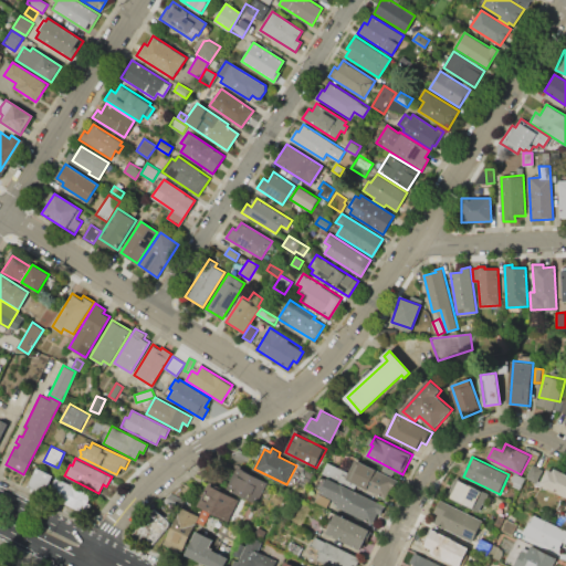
[(329,462),(350,473),(358,459),(400,481),(390,500),(359,484),(356,490),(324,473),(329,462)]
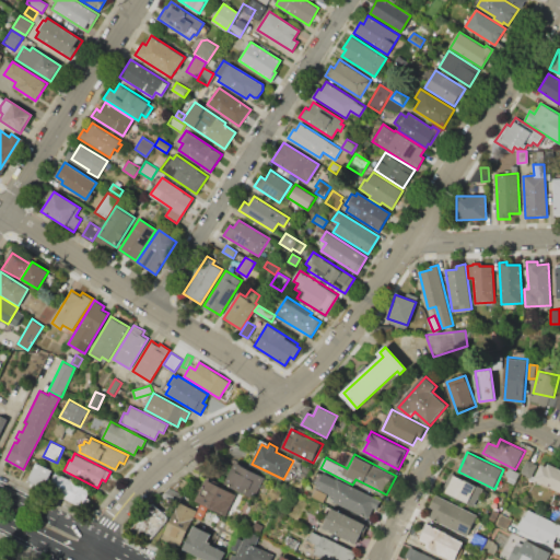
[(528,459),(538,465),(532,478),(521,473),(528,459)]
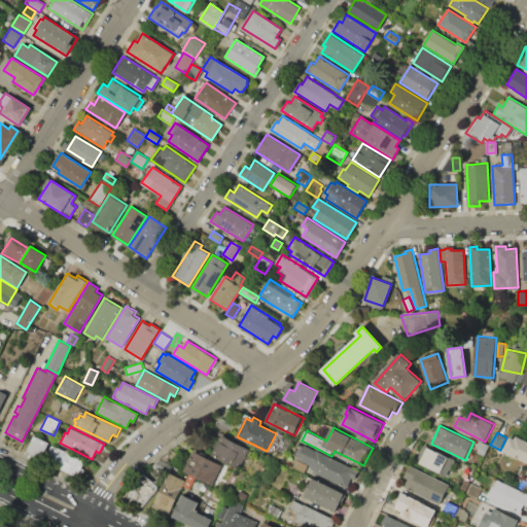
[(250,449),(243,461),(231,455),(227,462),(211,454),(221,434),(250,449)]
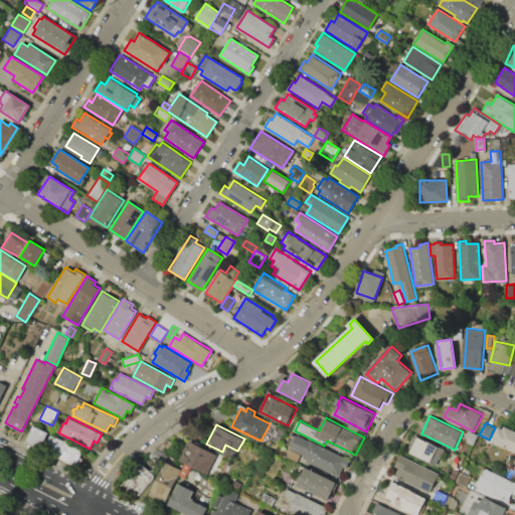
[(351,424),(361,430),(359,435),(349,428),(351,424)]
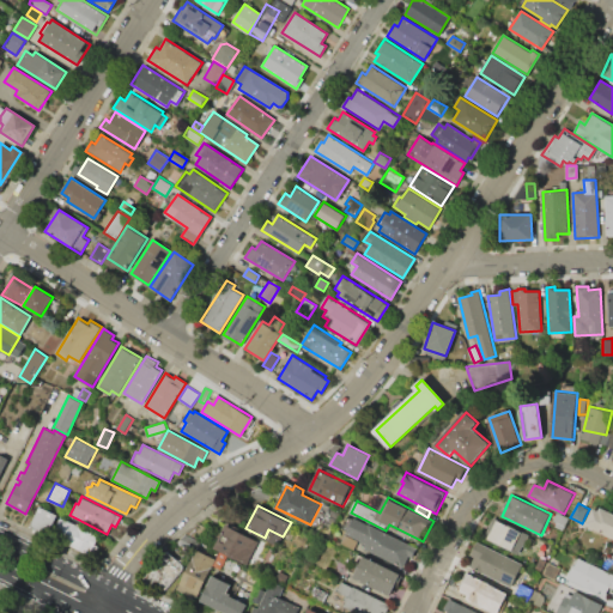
[(40,507),(58,514),(48,534),(31,526),(40,507)]
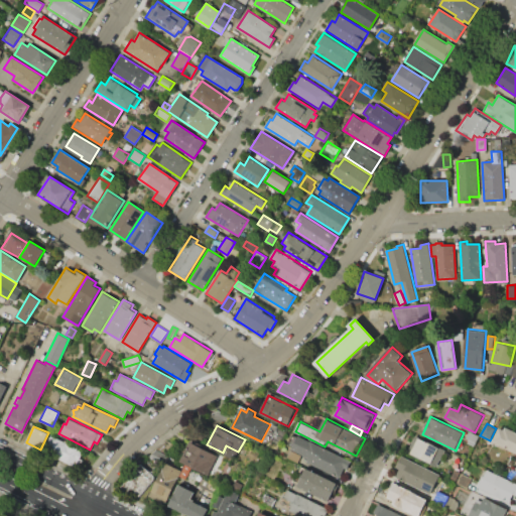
[(500,428),(505,430),(507,426),(515,430),(515,453),(493,441),(500,428)]
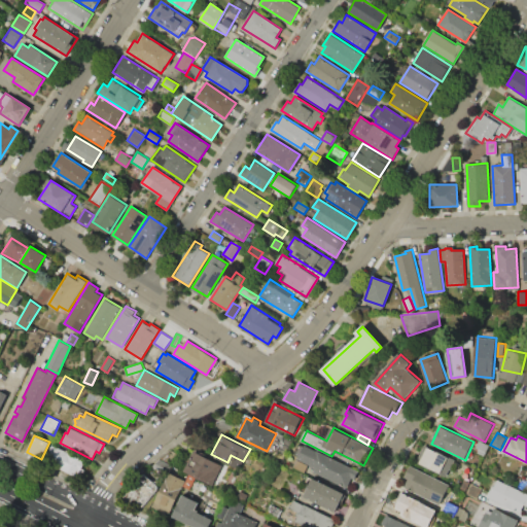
[(53,445),(84,460),(76,476),(44,460),(53,445)]
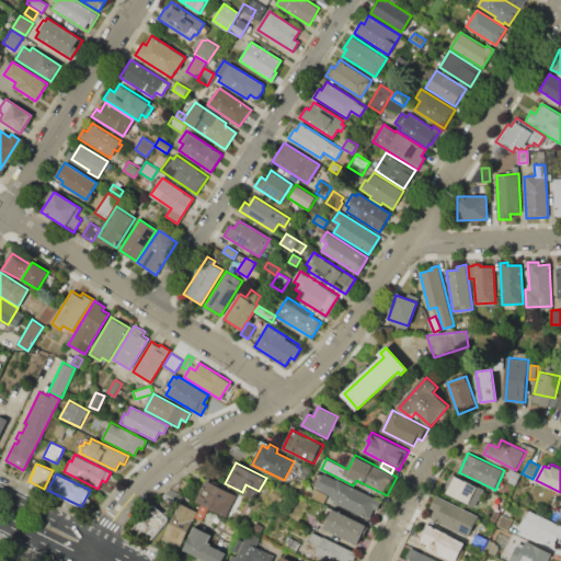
[(328,473),(385,503),(381,508),(378,507),(371,519),(338,502),(339,497),(320,488),(328,473)]
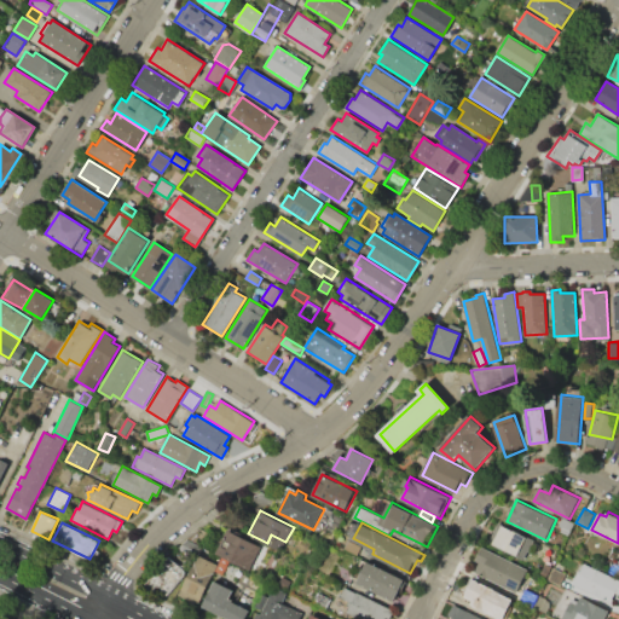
[(501,522),(536,541),(526,560),(491,543),(501,522)]
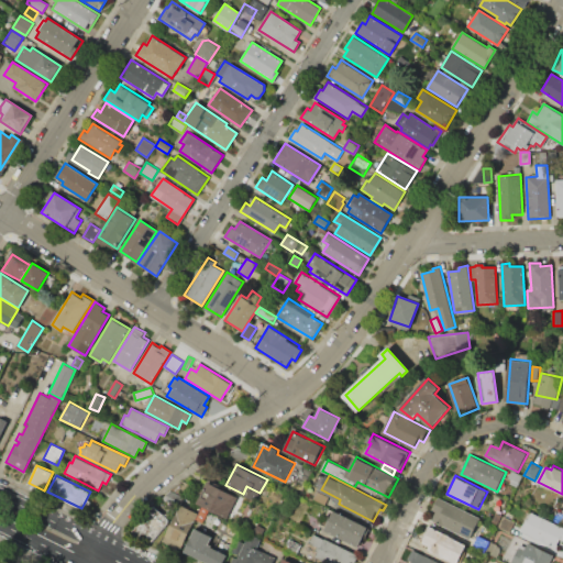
[(208,482),(239,497),(228,518),(197,503),(208,482)]
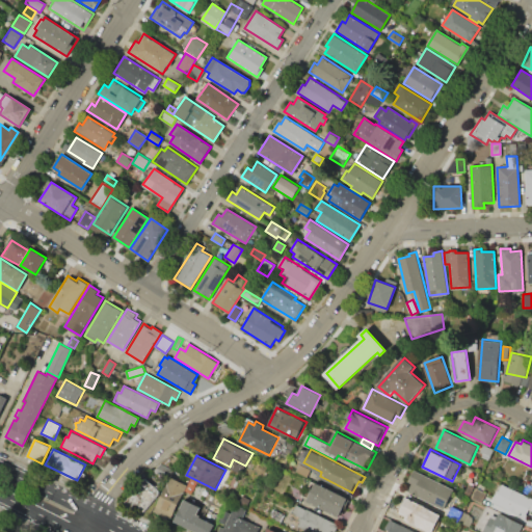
[(178,473),(176,478),(158,469),(160,463),(178,473)]
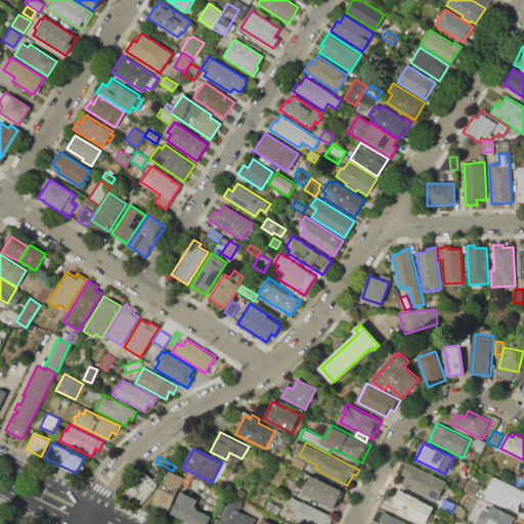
[(297,456),(308,463),(305,470),(294,464),(297,456)]
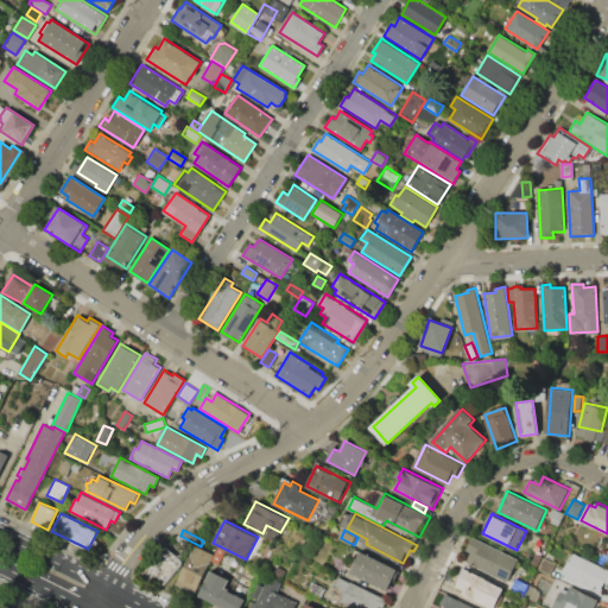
[(475,537),(520,559),(508,582),(468,562),(473,552),(469,550),(475,537)]
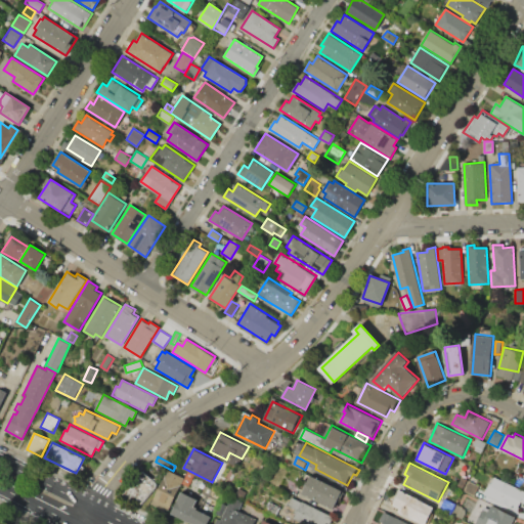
[(169,470),(184,478),(168,512),(151,504),(169,470)]
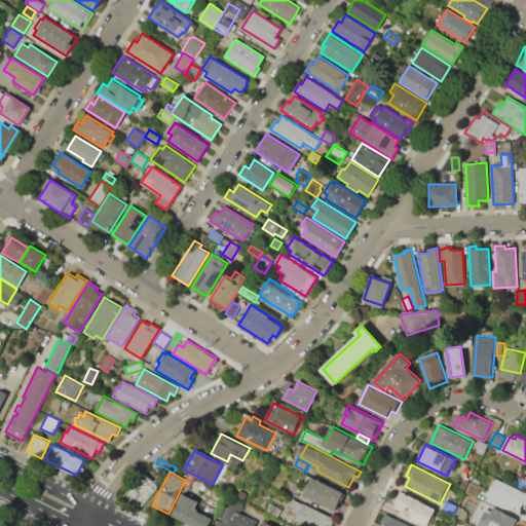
[(144,474),(158,487),(142,505),(134,498),(132,501),(124,495),(144,474)]
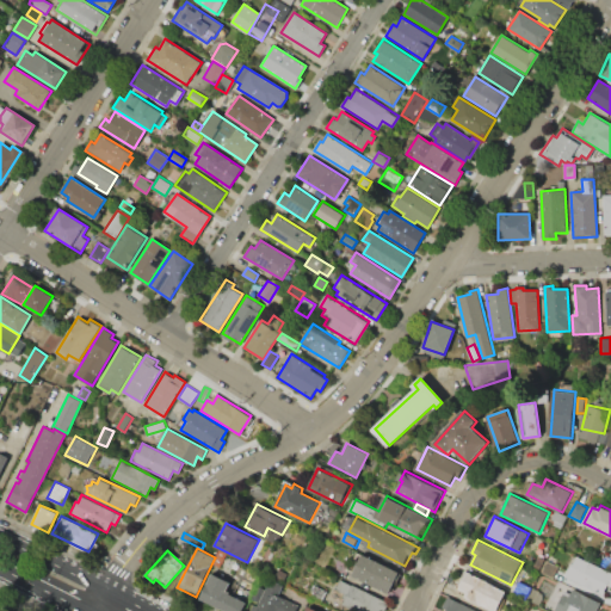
[(220,550),(228,555),(221,568),(213,565),(220,550)]
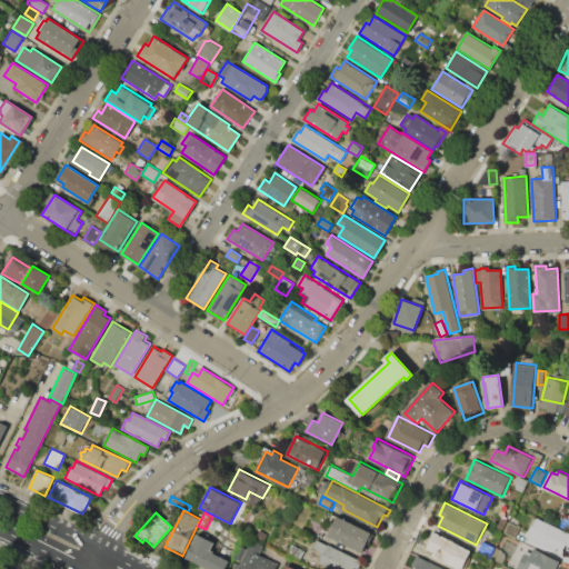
[(340,516),(376,533),(371,545),(369,543),(365,552),(330,536),(340,516)]
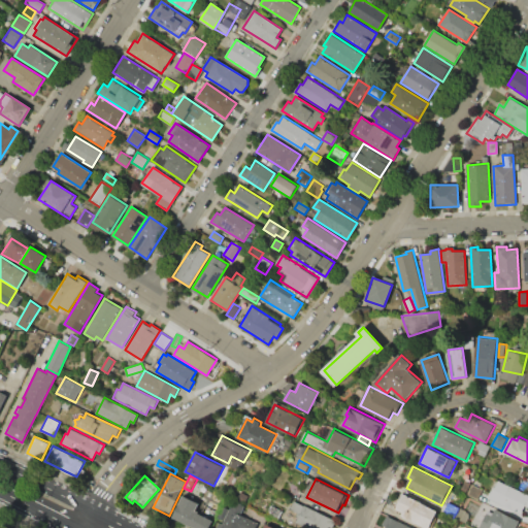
[(477,498),(462,490),(468,479),(484,487),(477,498)]
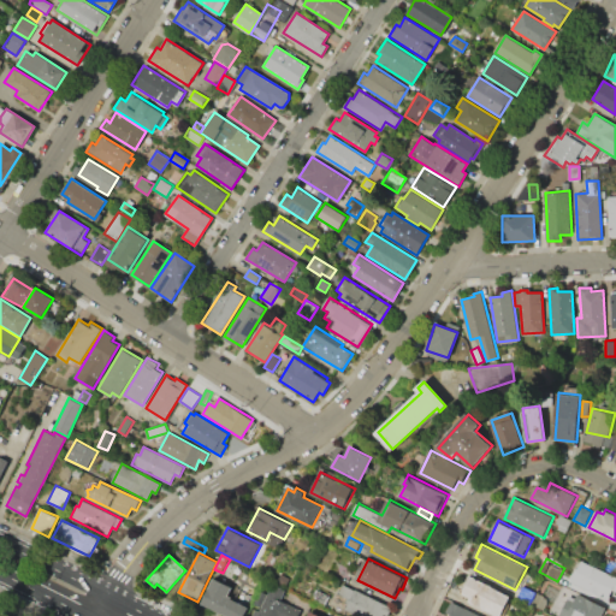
[(582,561),(615,578),(615,591),(612,590),(605,604),(568,584),(576,569),(578,569),(582,561)]
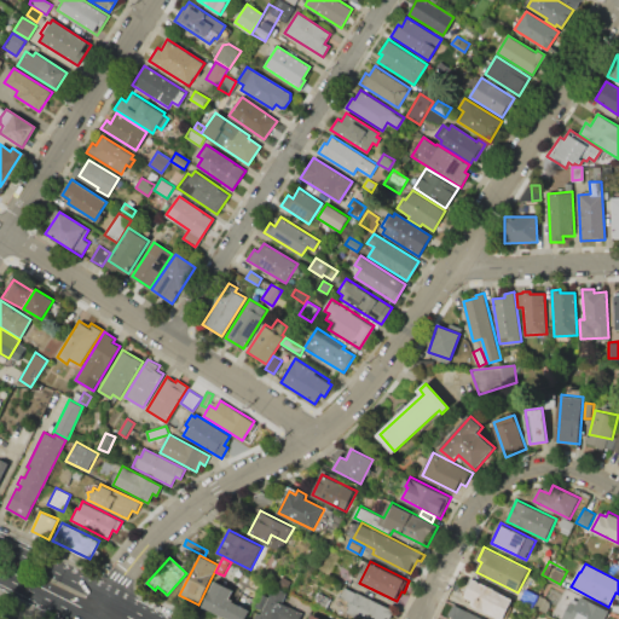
[(475,578),(508,595),(497,617),(474,605),(479,594),(469,589),(475,578)]
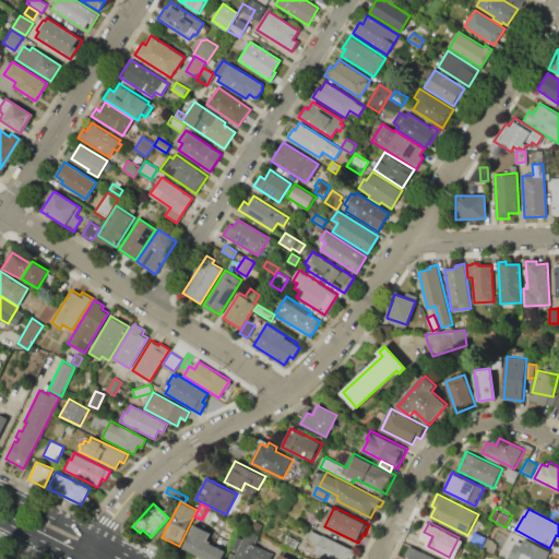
[(195,525),(212,533),(209,539),(212,542),(212,544),(227,551),(223,558),(206,558),(183,547),(195,525)]
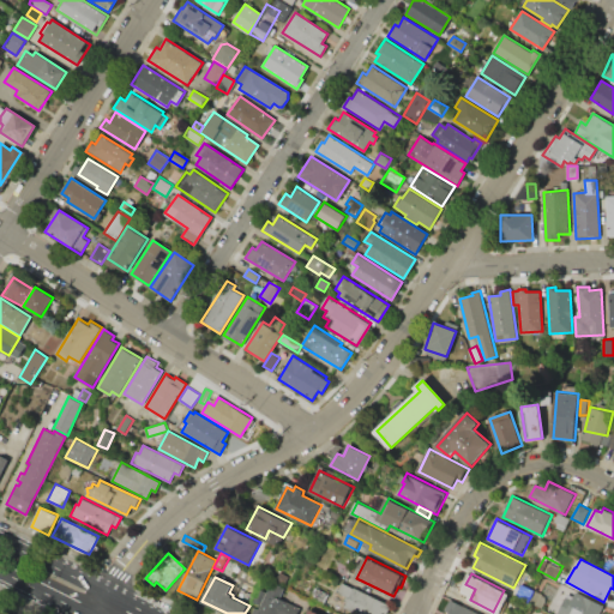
[(274,582),(287,589),(282,600),(301,609),(299,613),(253,613),(258,607),(254,605),(263,588),(269,591),(274,582)]
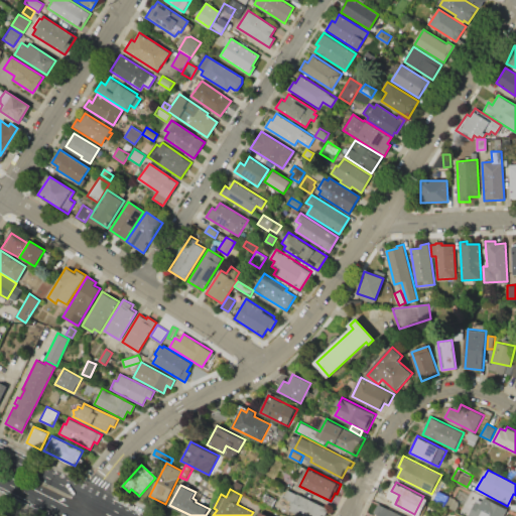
[(289,490),(299,495),(299,494),(331,509),(327,515),(324,514),(323,515),(301,515),(291,511),(295,503),(285,498),(289,490)]
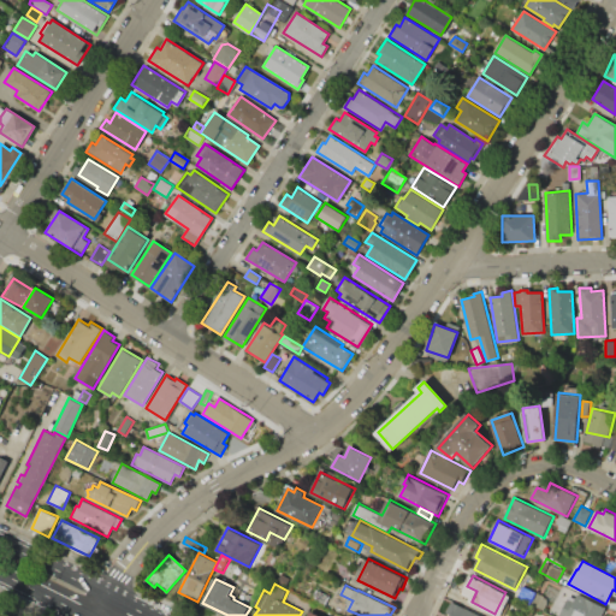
[(525,586),(538,593),(532,603),(520,597),(525,586)]
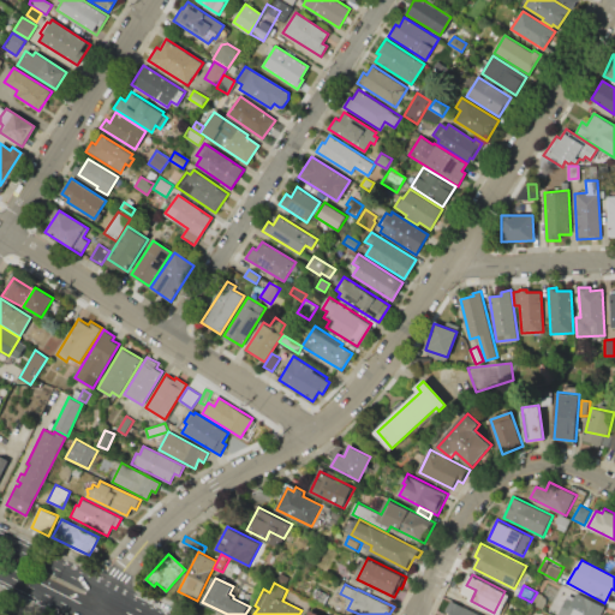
[(317,589),(332,596),(327,604),(314,597),(317,589)]
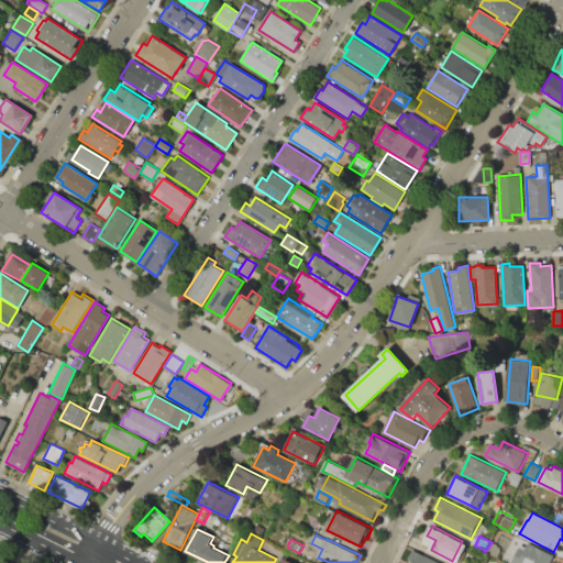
[(529,543),(554,556),(550,562),(512,562),(520,548),(525,551),(529,543)]
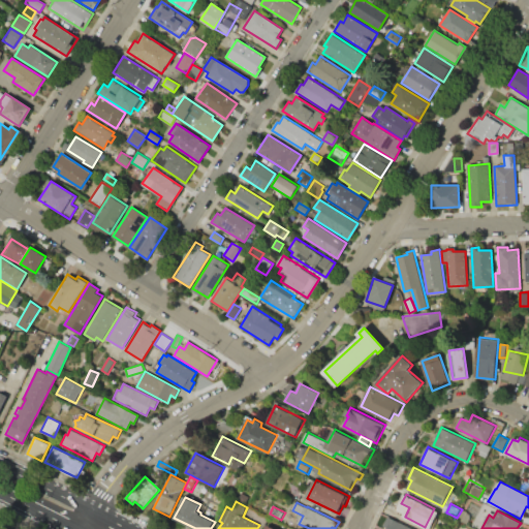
[(389,516),(413,528),(389,528),(390,528),(384,525),(389,516)]
